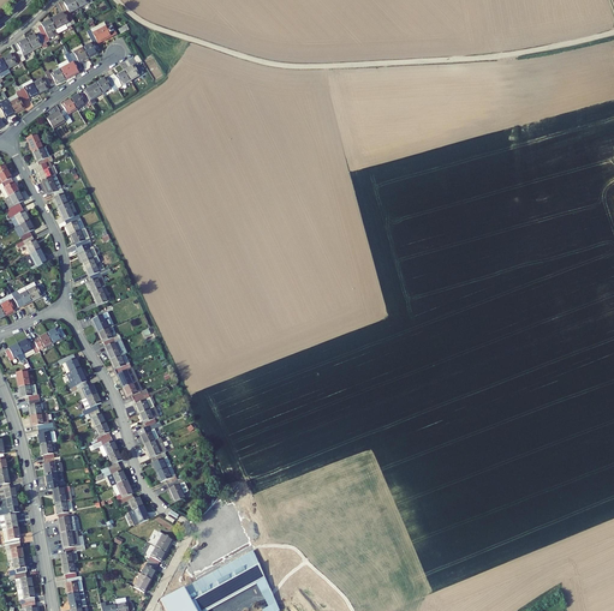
[(79,9),(75,0),(72,0),(65,4),(69,11),(65,13),(71,23),(75,21),(71,13),(79,9)]
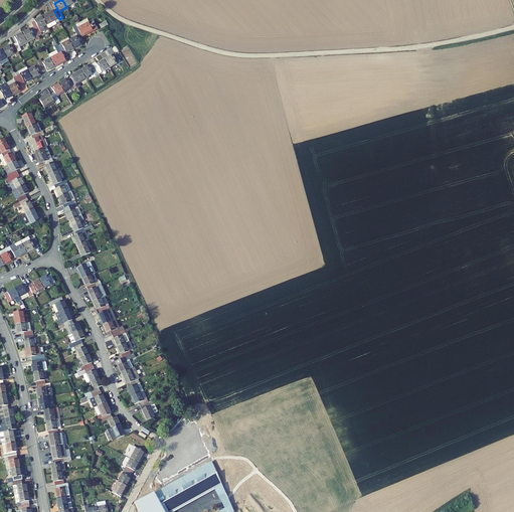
[(51,12),(43,17),(47,25),(55,21),(56,23),(60,22),(59,19),(54,11),(51,13),(51,12)]
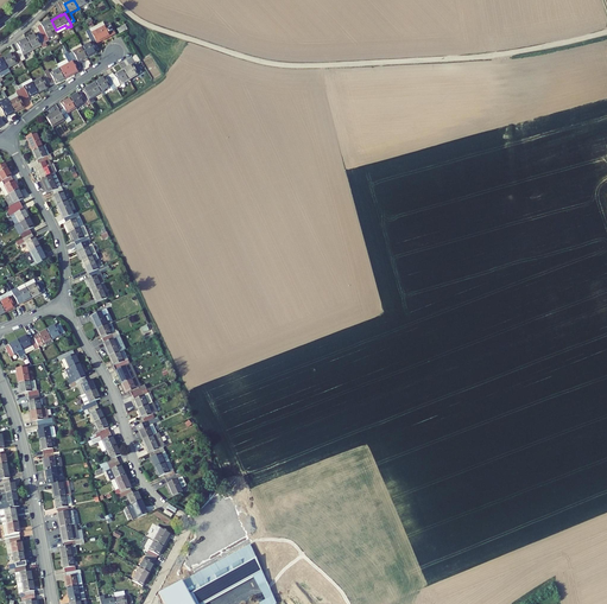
[(43,26),(38,29),(40,33),(45,42),(50,40),(46,35),(56,30),(51,20),(42,25),(43,26)]
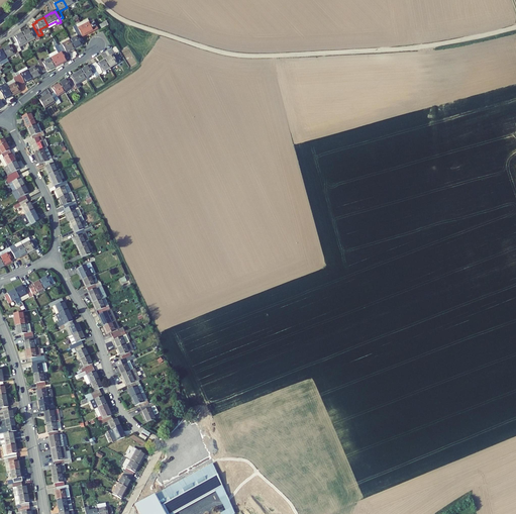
[(83,36),(83,37),(99,29),(94,20),(90,22),(88,19),(77,25),(77,26),(78,28),(83,36)]
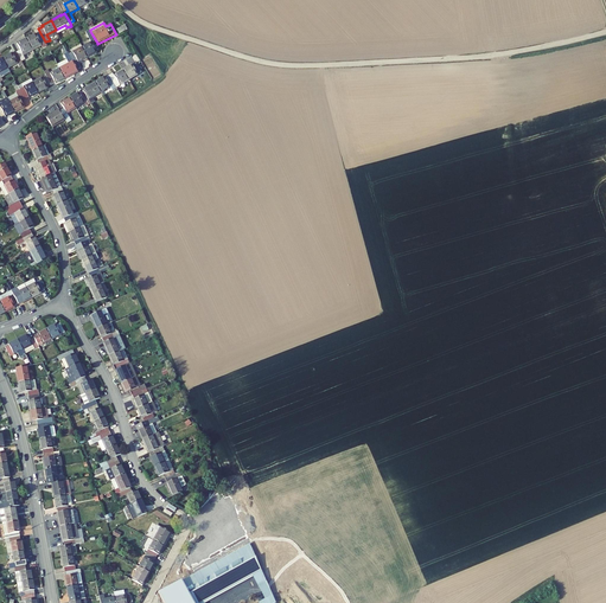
[(83,47),(88,58),(97,53),(93,45),(97,43),(91,33),(90,31),(87,32),(91,43),(83,47)]
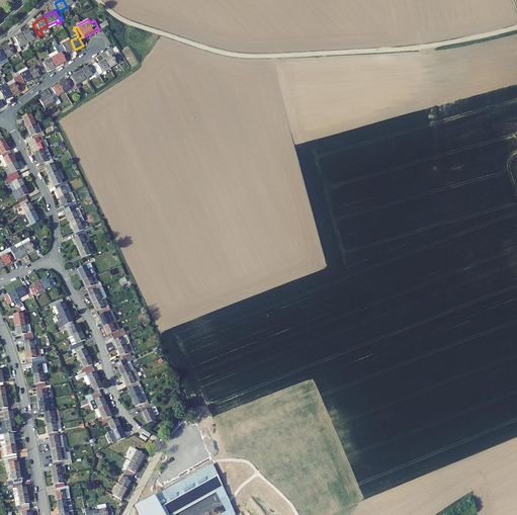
[(37,40),(40,39),(38,35),(34,28),(31,29),(23,33),(28,41),(35,37),(37,40)]
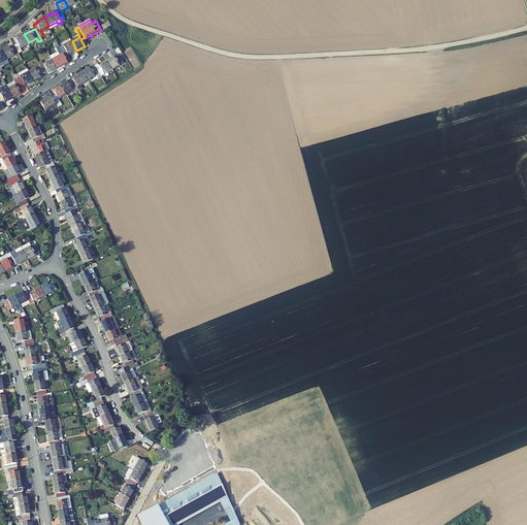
[(21,46),(29,42),(24,34),(15,38),(19,43),(15,45),(20,54),(23,52),(21,46)]
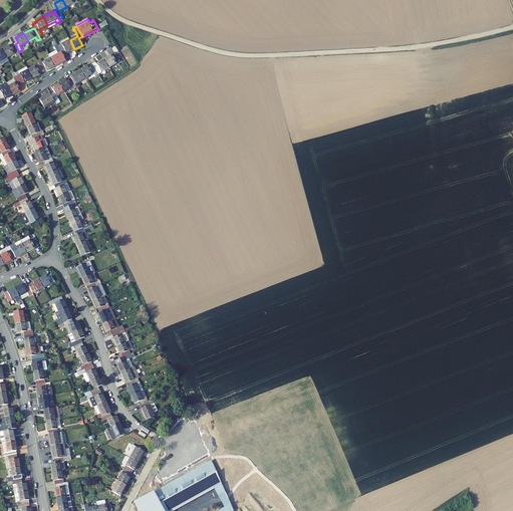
[(58,46),(66,61),(70,59),(66,53),(74,49),(70,40),(58,46)]
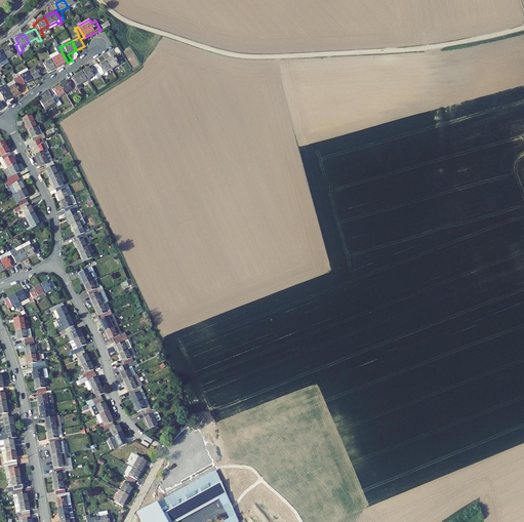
[(17,58),(22,56),(19,53),(15,45),(11,47),(11,46),(4,50),(8,59),(16,55),(17,58)]
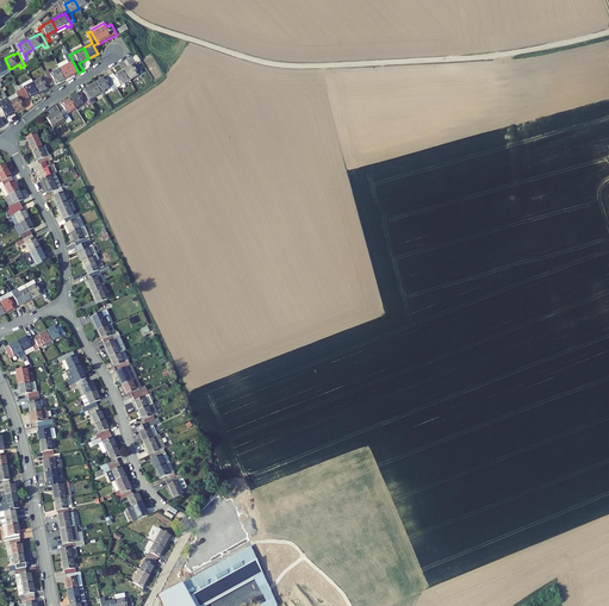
[(79,73),(69,55),(69,54),(66,55),(68,60),(70,64),(61,69),(66,80),(79,73)]
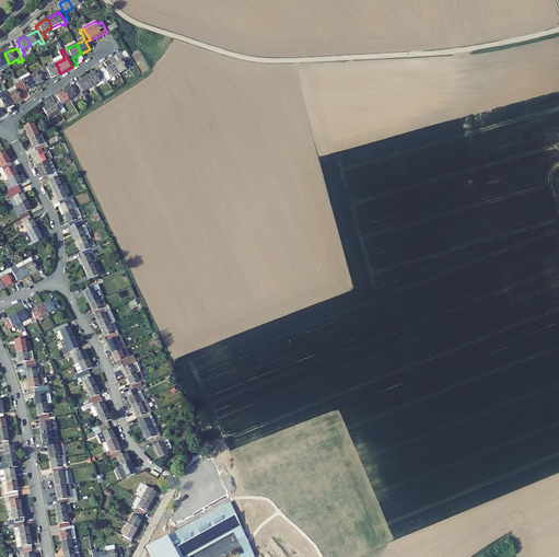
[(0,72),(2,71),(0,68),(9,64),(4,54),(0,56),(0,72)]
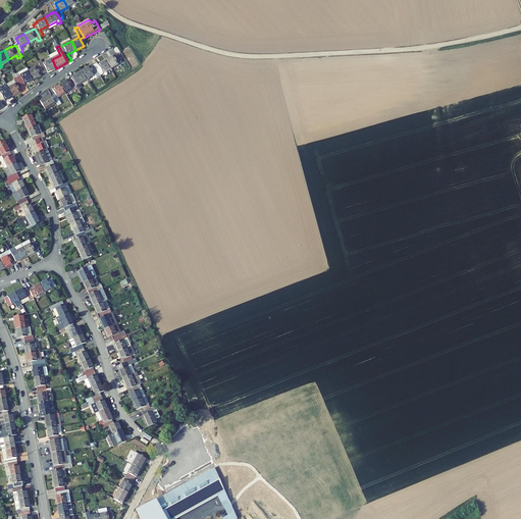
[(114,56),(106,60),(111,69),(121,62),(117,55),(114,56)]
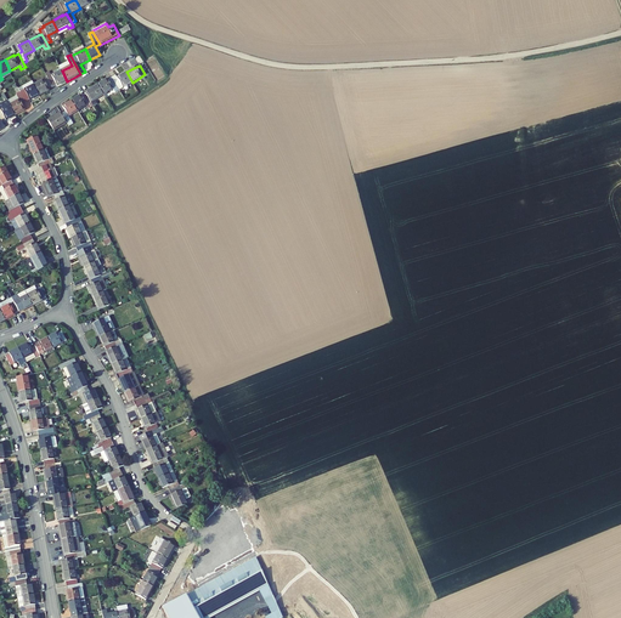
[(67,81),(62,71),(52,75),(50,72),(46,74),(49,78),(54,88),(57,85),(57,86),(67,81)]
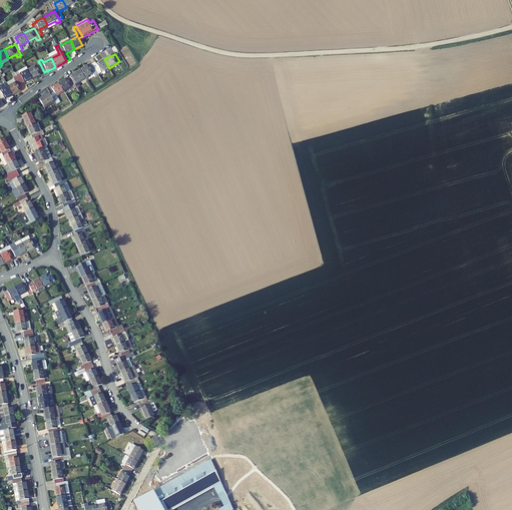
[(95,62),(92,64),(98,74),(109,68),(104,59),(96,64),(95,62)]
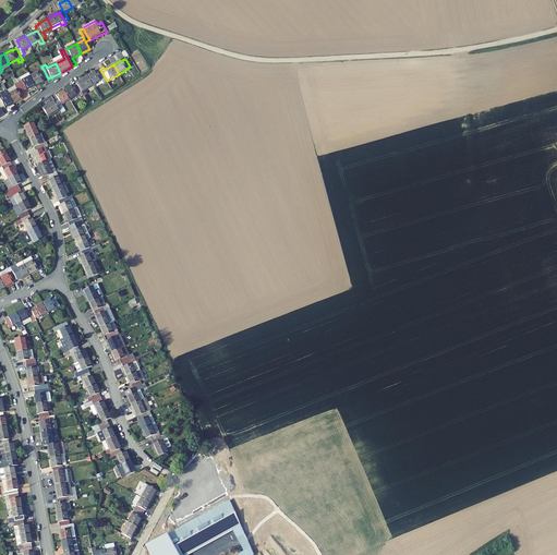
[(32,76),(36,85),(45,81),(44,80),(48,79),(44,70),(32,76)]
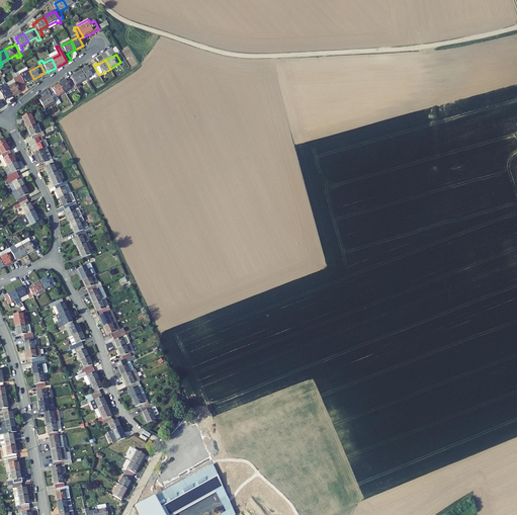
[(96,77),(99,75),(93,65),(90,67),(89,66),(82,70),(87,79),(95,74),(96,77)]
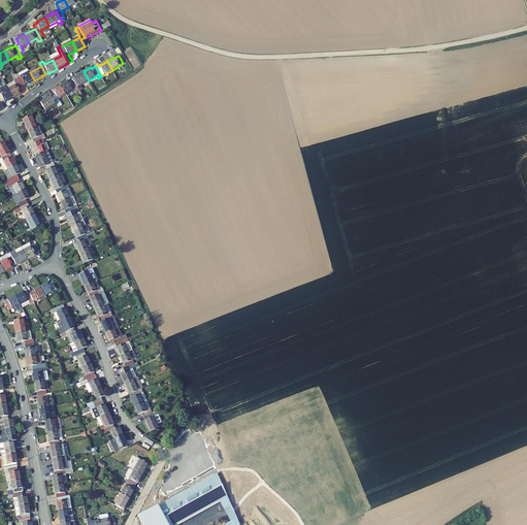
[(17,75),(23,86),(26,85),(27,85),(34,80),(30,72),(28,69),(17,75)]
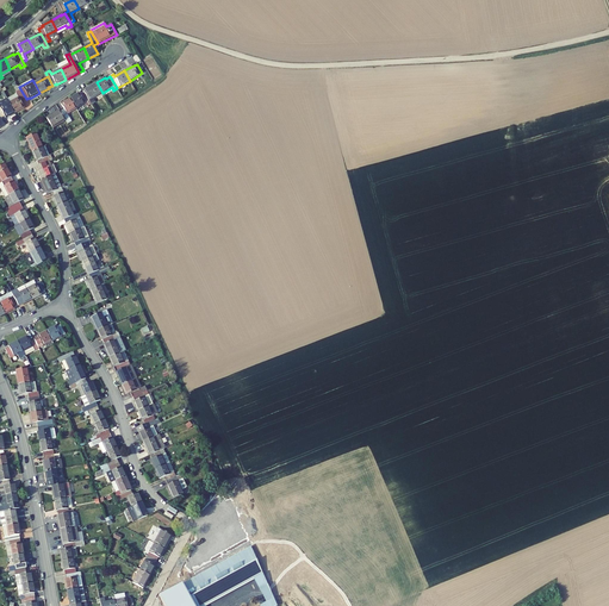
[(89,100),(103,93),(97,82),(87,88),(88,89),(85,92),(89,100)]
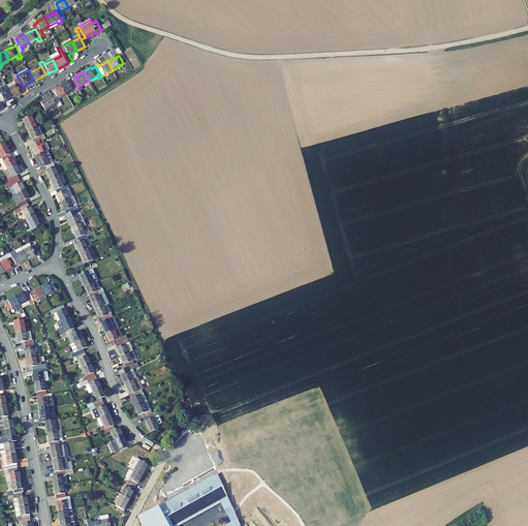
[(9,89),(13,97),(22,93),(19,88),(23,86),(17,75),(13,76),(16,82),(18,85),(9,89)]
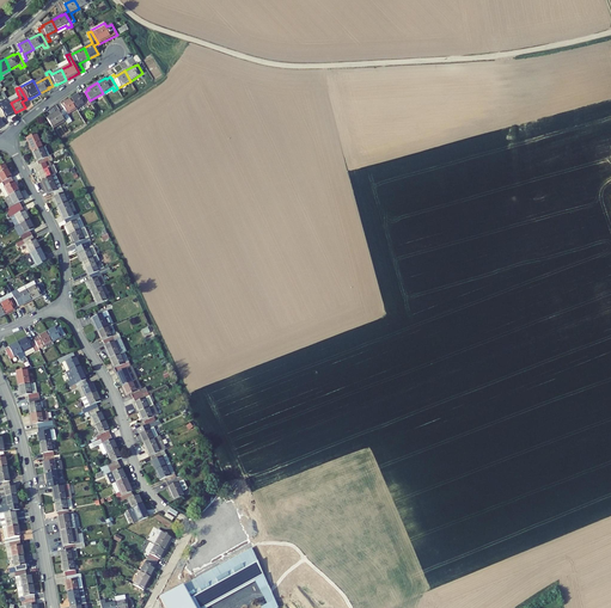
[(77,109),(90,100),(85,92),(80,94),(80,93),(72,99),(77,109)]
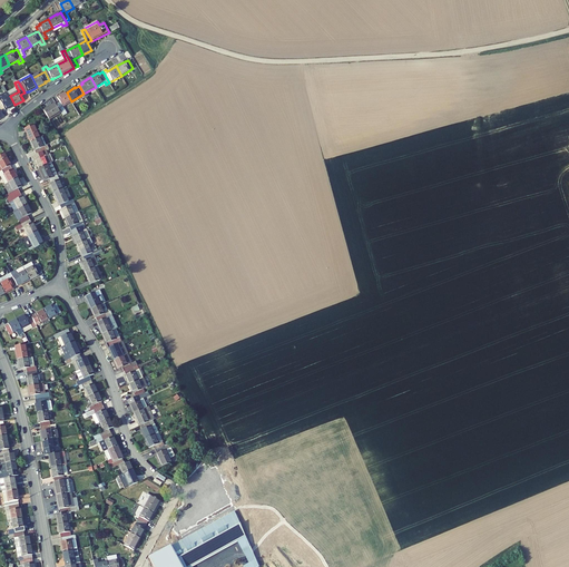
[(64,107),(71,101),(67,93),(58,98),(60,103),(57,105),(62,113),(64,116),(68,114),(64,107)]
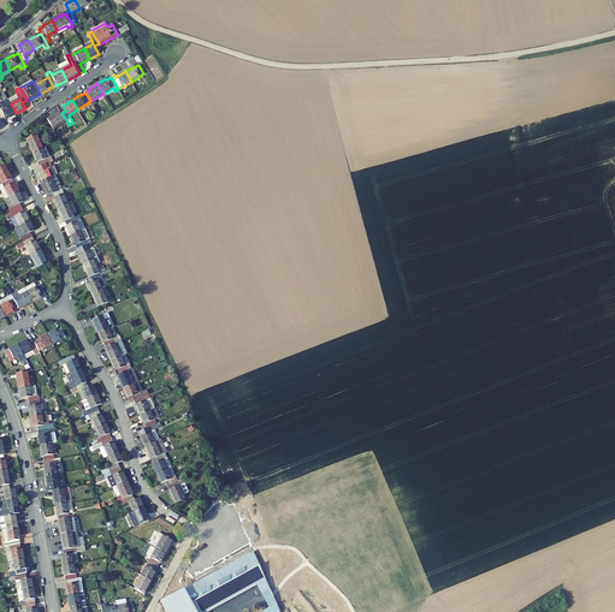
[(16,113),(11,104),(1,108),(0,105),(0,114),(3,119),(6,118),(7,118),(16,113)]
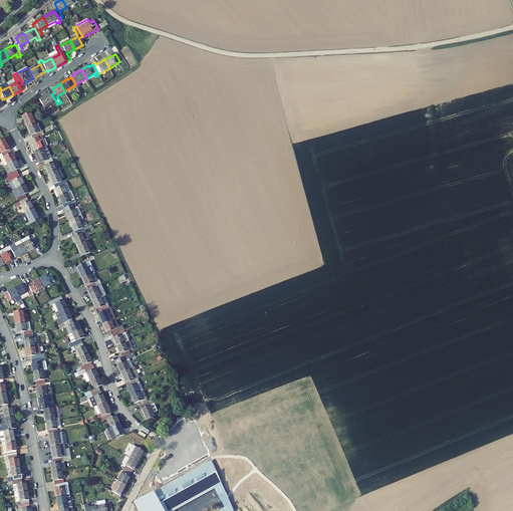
[(45,107),(56,101),(51,94),(51,93),(40,99),(45,107)]
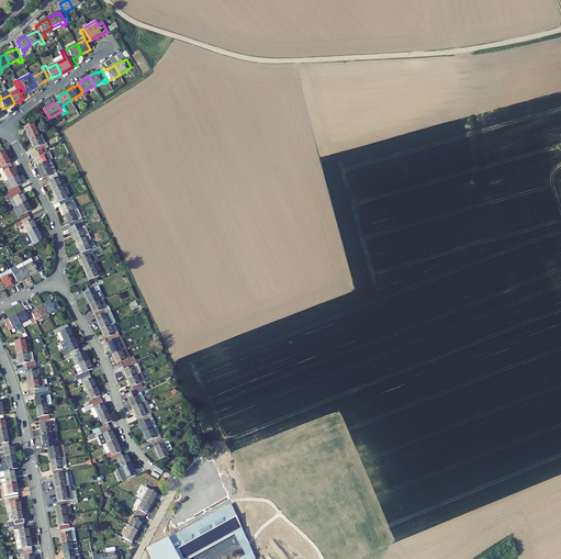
[(25,127),(31,140),(41,135),(35,123),(25,127)]
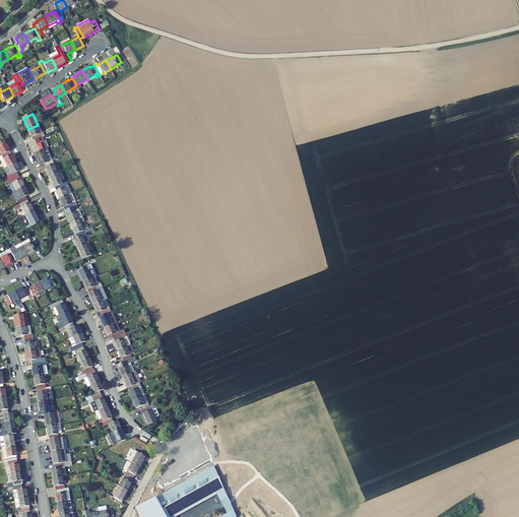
[(33,137),(35,140),(43,137),(46,135),(44,132),(43,132),(41,133),(38,125),(28,129),(33,137)]
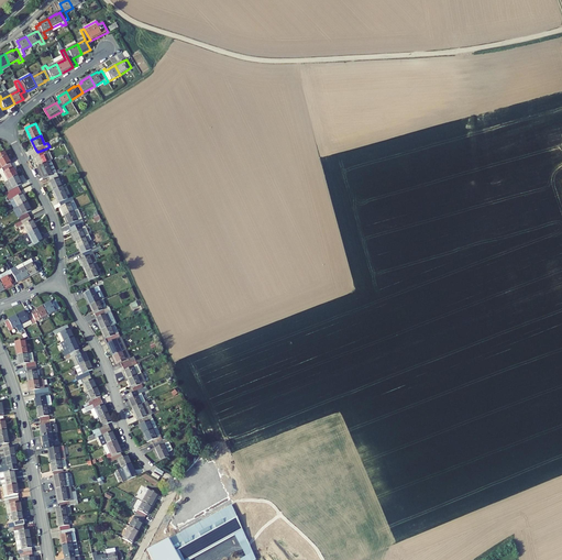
[(52,161),(46,149),(37,152),(34,154),(36,157),(34,157),(39,167),(48,163),(52,161)]
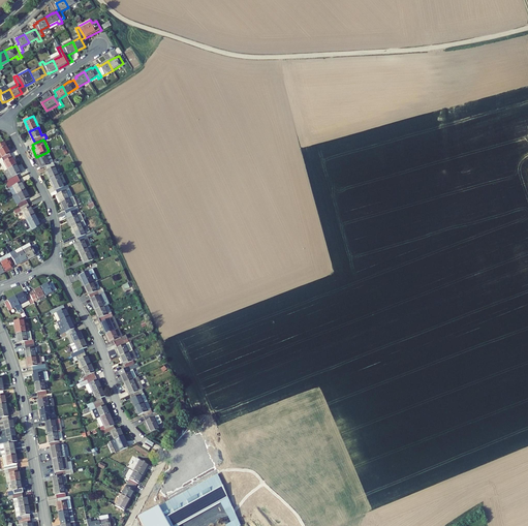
[(10,154),(11,153),(5,142),(0,145),(0,159),(3,158),(10,154)]
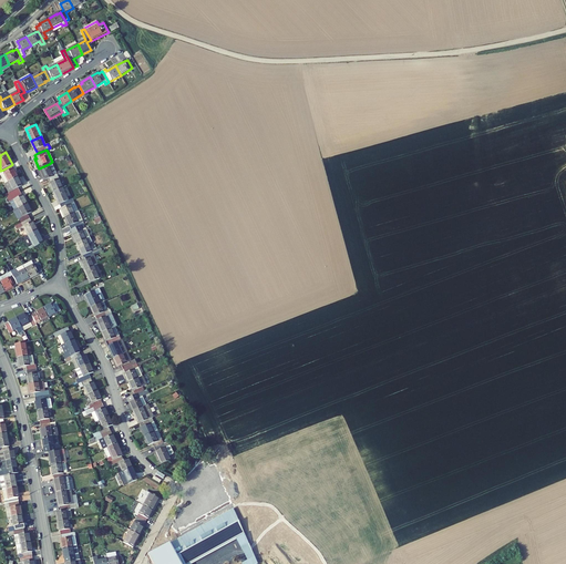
[(39,168),(44,181),(49,178),(58,174),(57,171),(53,172),(49,164),(39,168)]
